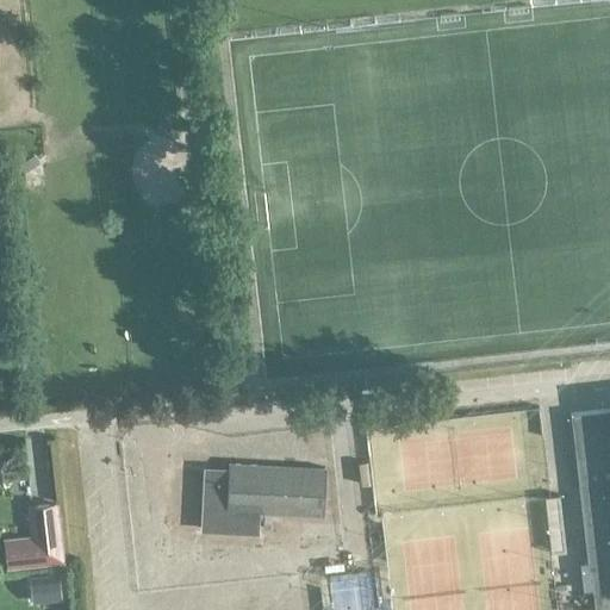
[(609,609),(609,409),(570,414),(587,562),(584,562),(586,591),(592,590),(593,609),(609,609)]
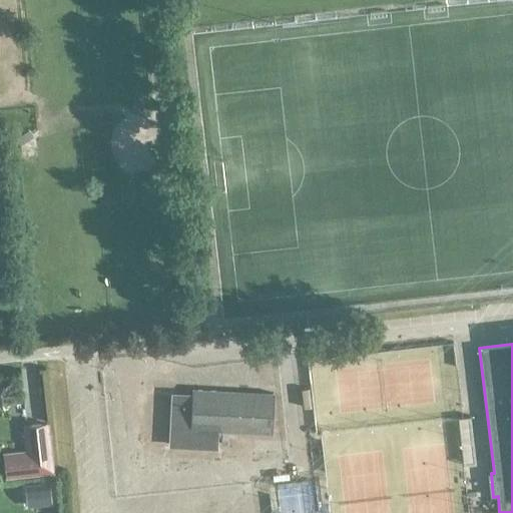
[(410,392),(413,375),(356,366),(354,383),(343,381),(341,395),(351,397),(348,416),(364,419),(364,415),(383,418),(386,397),(411,401),(413,393),(410,392)]
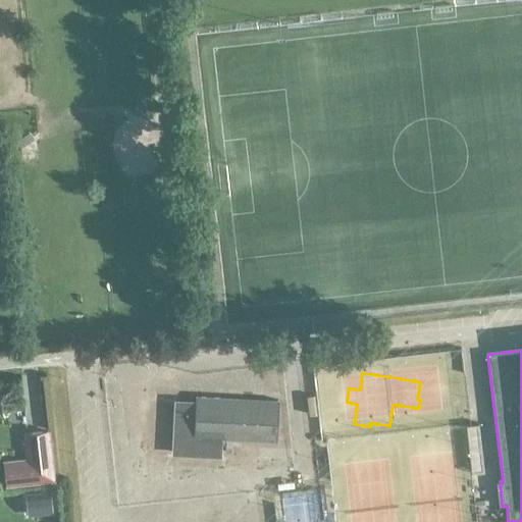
[(196,401),(196,409),(194,437),(221,438),(275,441),(277,401),(196,397),(196,401)]
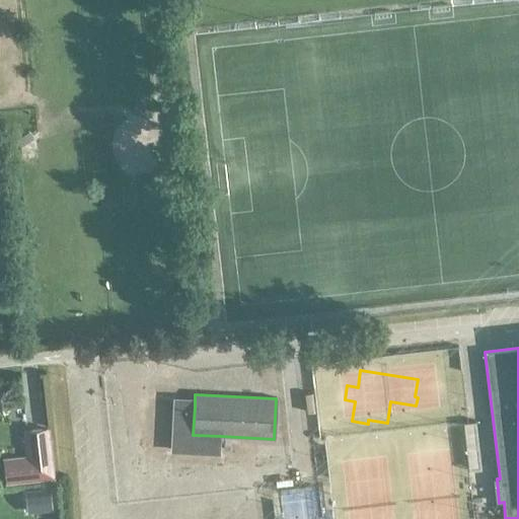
[(219,454),(220,436),(193,435),(195,406),(195,398),(173,397),(170,452),(219,454)]
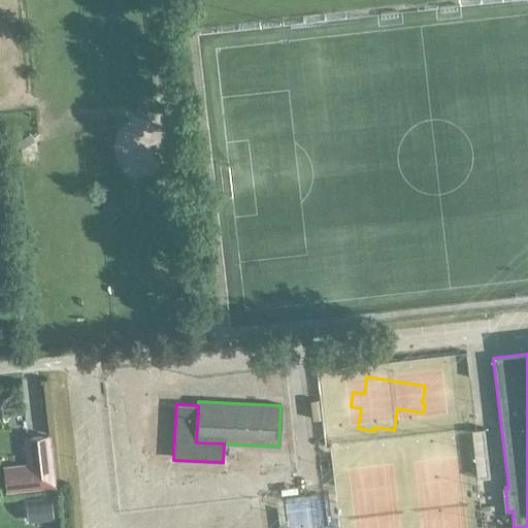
[(26,463),(3,465),(5,492),(56,488),(51,434),(24,437),(26,463)]
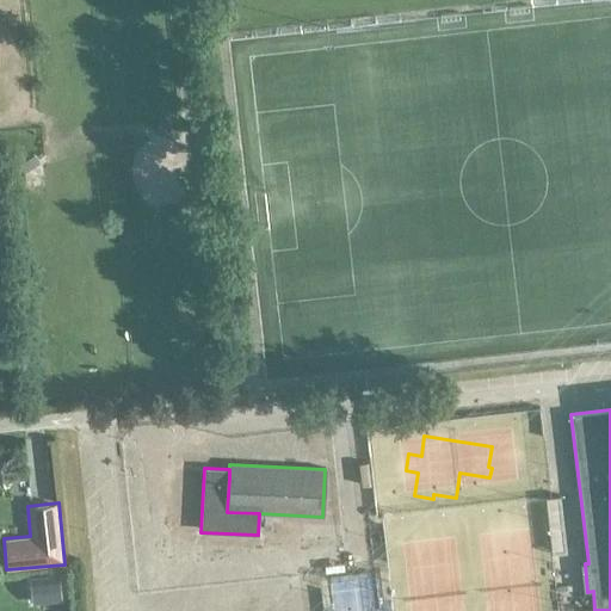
[(24,576),(24,588),(41,587),(41,575),(24,576)]
